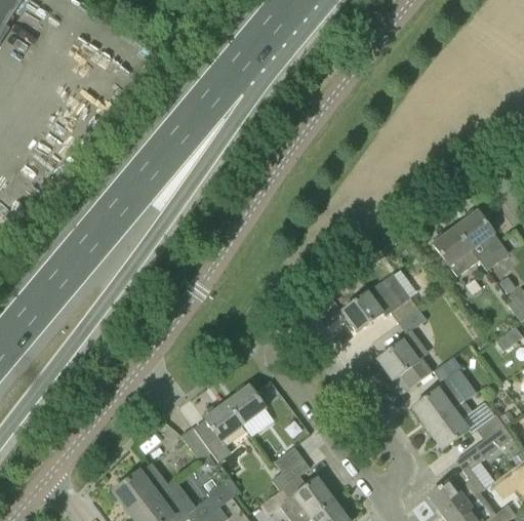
[(0,0),(0,49),(13,30),(7,26),(24,0),(0,0)]
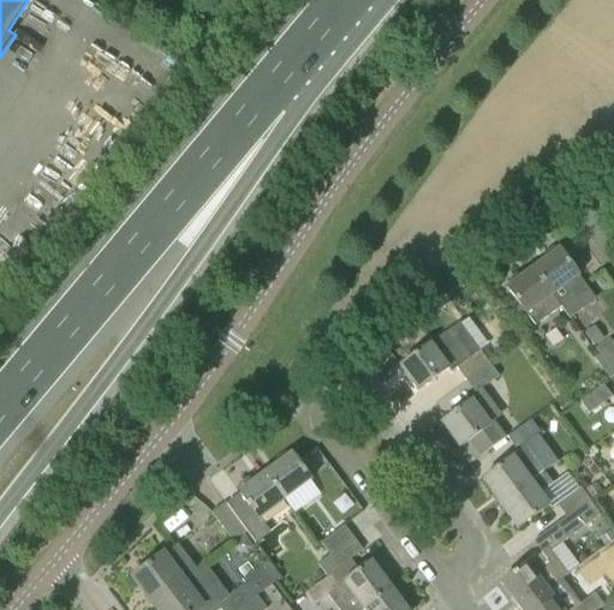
[(572,314),(596,295),(559,245),(534,263),(572,314)]
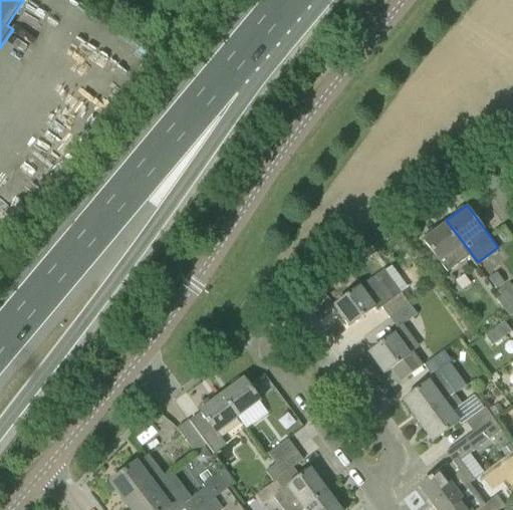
[(478,262),(446,220),(424,237),(448,269),(469,254),(476,263),(478,262)]
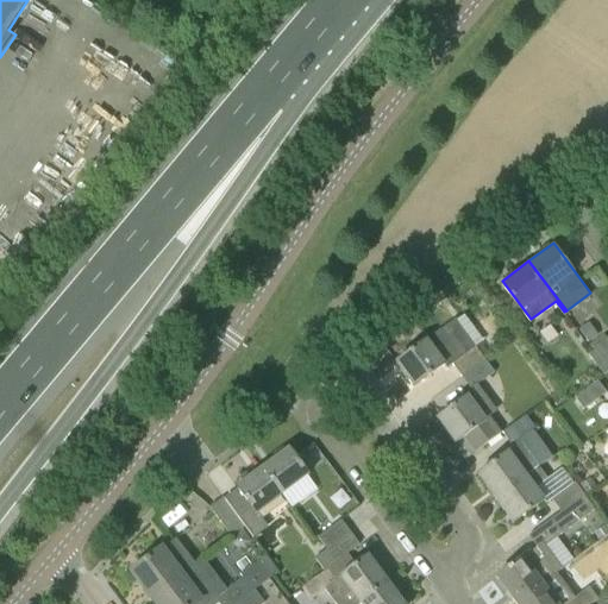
[(476,344),(456,316),(426,337),(427,338),(396,359),(414,384),(451,358),(462,373),(486,357),(484,356),(494,348),(487,337),(476,344)]
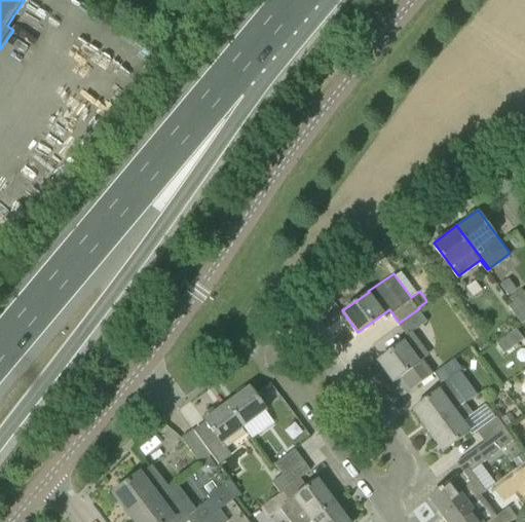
[(512,295),(520,289),(512,277),(502,283),(512,295)]
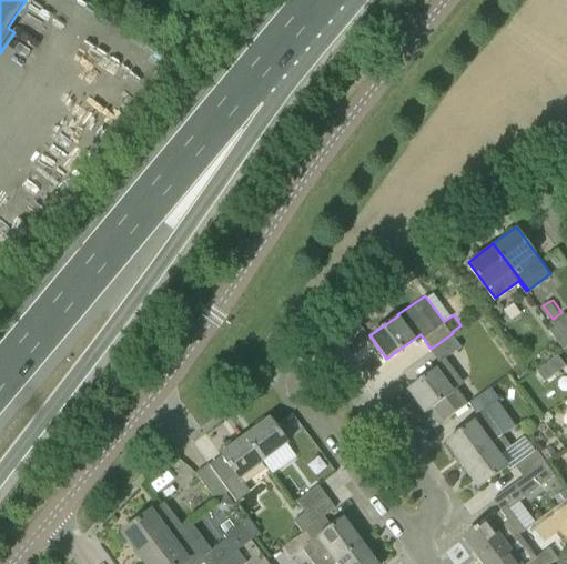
[(562,333),(566,329),(566,311),(554,322),(562,333)]
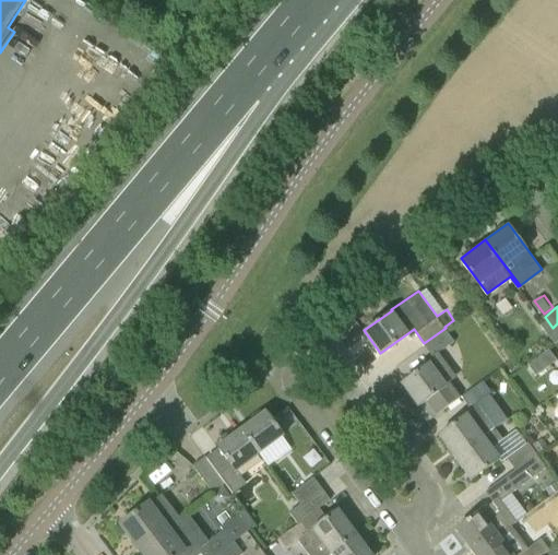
[(436,413),(460,394),(441,369),(448,364),(438,350),(453,339),(446,328),(424,343),(435,358),(401,382),(417,405),(426,399),(436,413)]
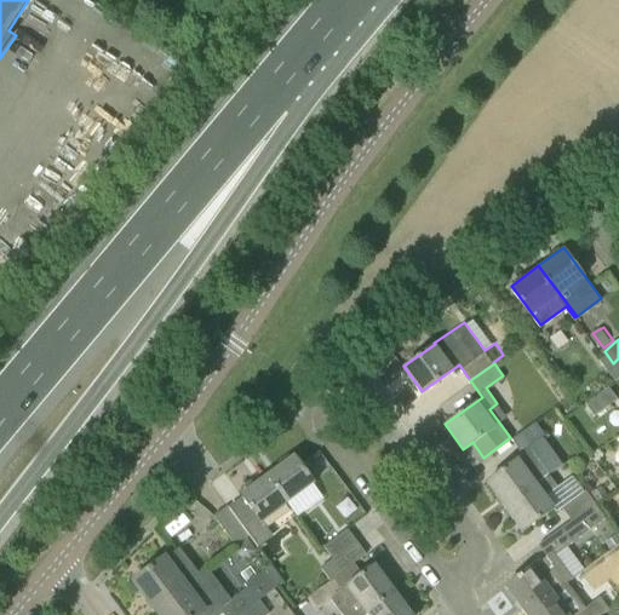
[(595,414),(617,396),(608,384),(585,402),(595,414)]
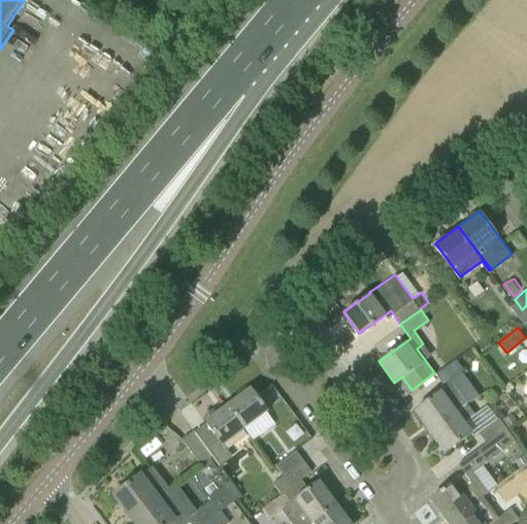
[(443,383),(463,368),(456,357),(436,372),(443,383)]
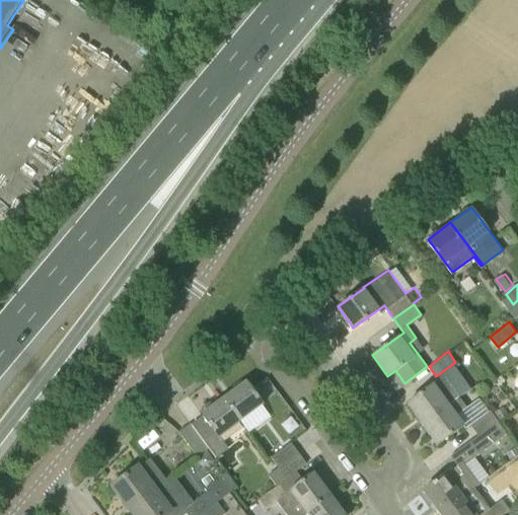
[(422,423),(459,395),(444,374),(407,402),(422,423)]
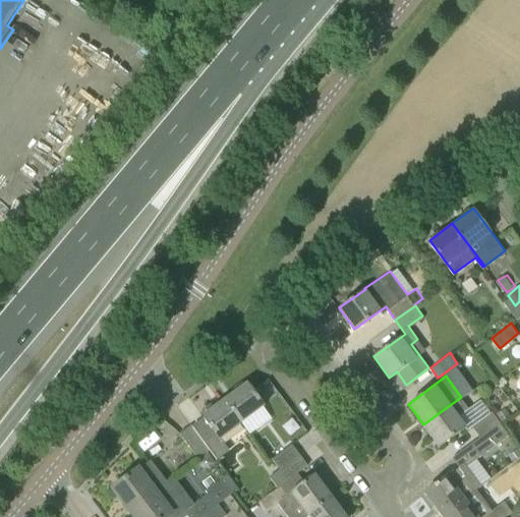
[(242,420),(264,404),(247,382),(226,397),(242,420)]
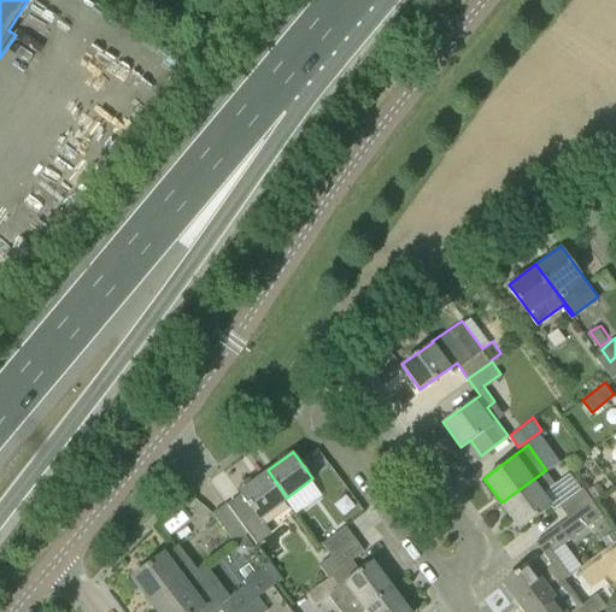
[(259,518),(287,498),(268,470),(240,490),(259,518)]
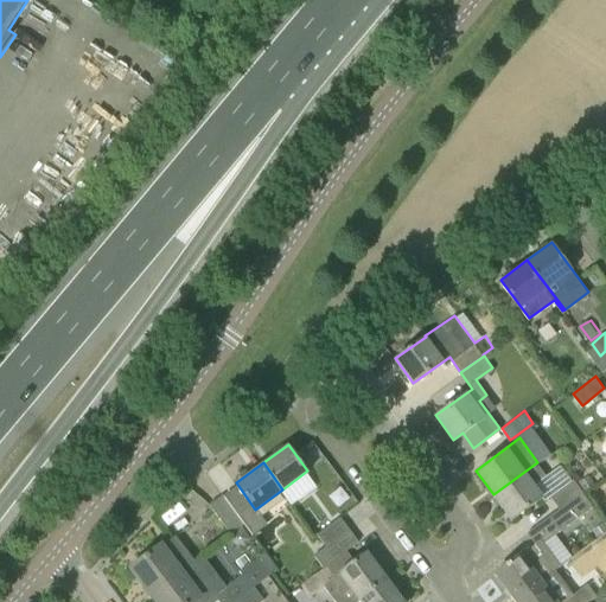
[(511,518),(543,494),(535,482),(546,474),(537,462),(493,494),(511,518)]
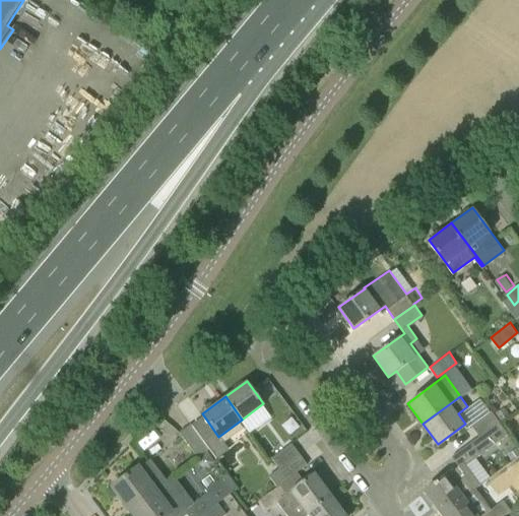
[(478,435),(499,421),(491,409),(471,425),(478,435)]
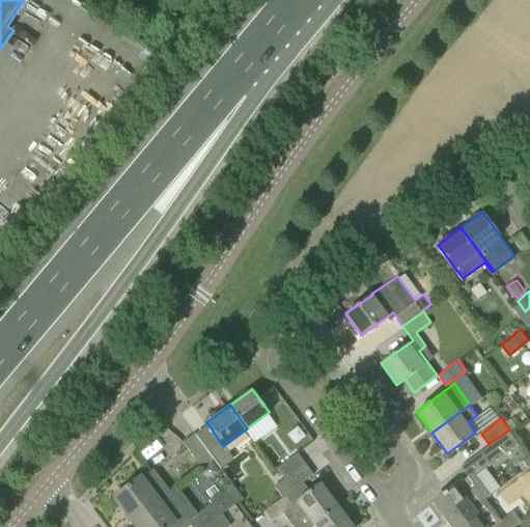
[(212,454),(223,446),(206,422),(194,433),(212,454)]
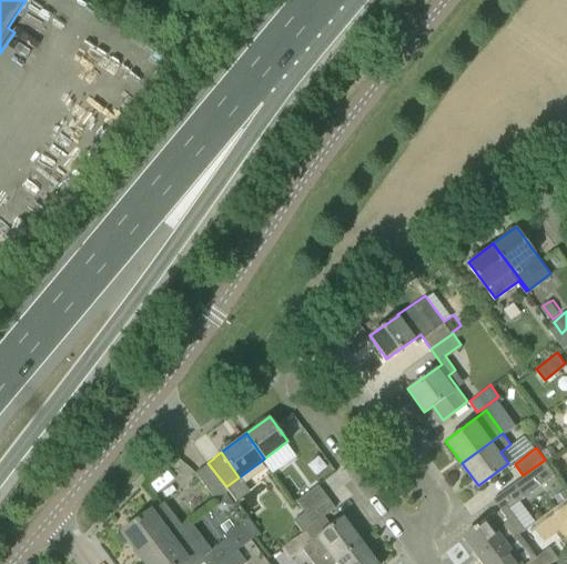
[(481,560),(506,542),(525,527),(508,507),(555,472),(545,460),(523,475),(493,497),(500,509),(463,536),(481,560)]
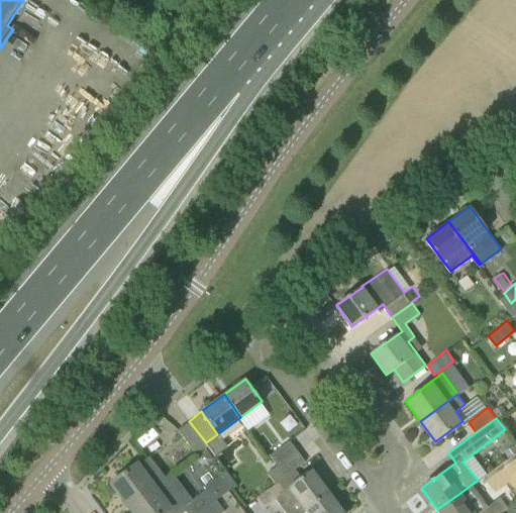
[(197,452),(207,444),(206,442),(189,421),(178,429),(197,452)]
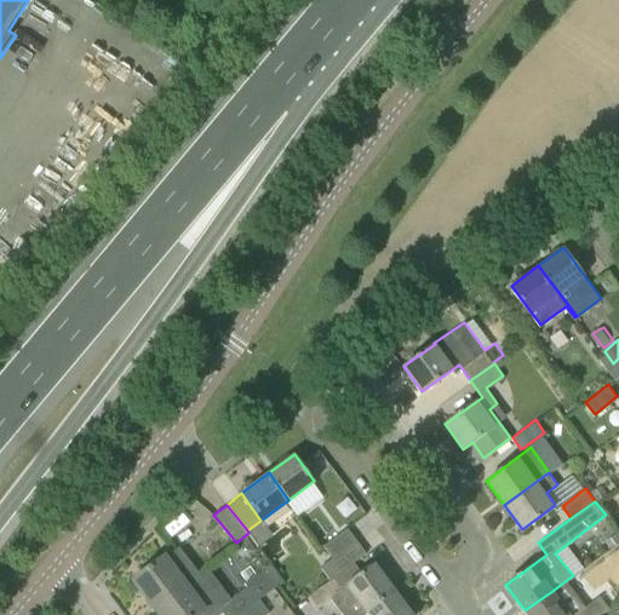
[(333,556),(356,539),(348,527),(324,544),(333,556)]
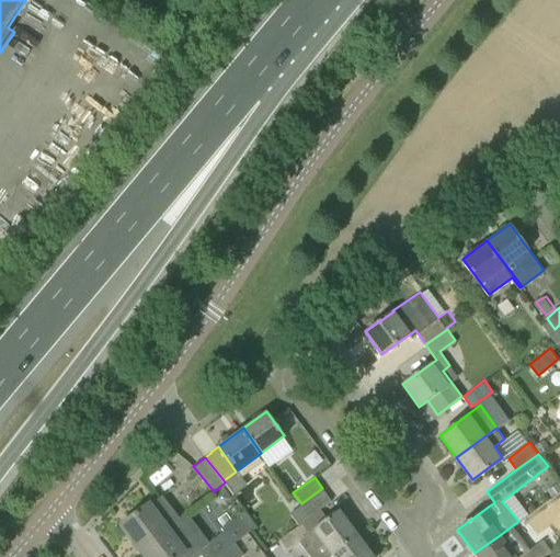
[(299,524),(319,509),(331,500),(322,488),(301,503),(290,512),(299,524)]
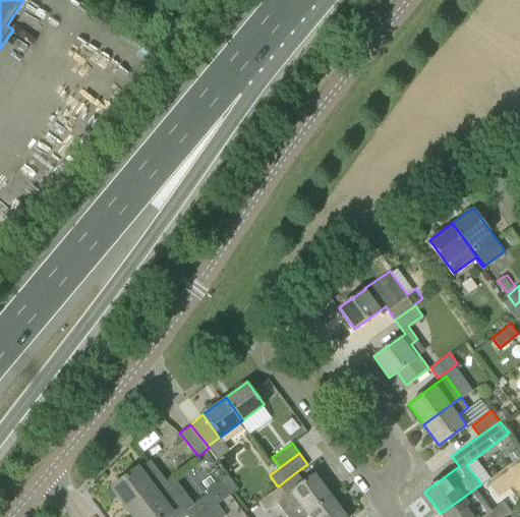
[(129,509),(155,489),(138,467),(112,486),(129,509)]
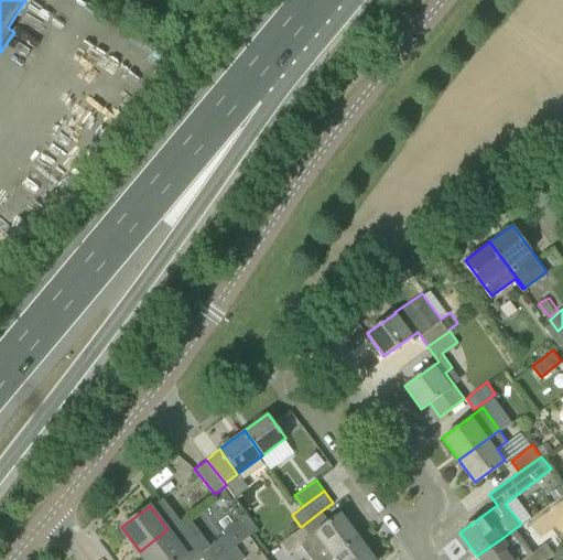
[(225,528),(227,531),(236,544),(259,527),(247,512),(225,528)]
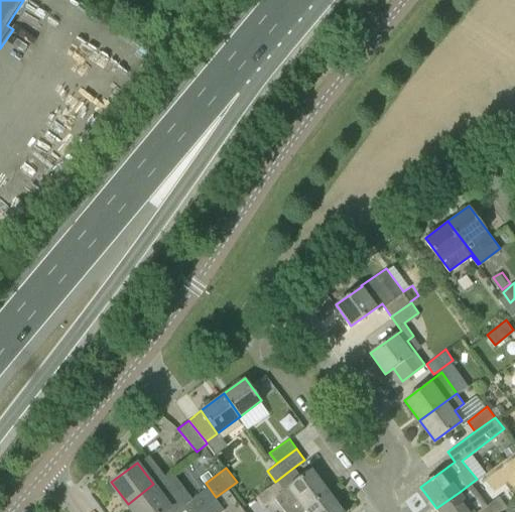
[(293,468),(275,482),(257,496),(264,506),(275,497),(285,511),(298,511),(303,509),(329,490),(312,468),(300,477),(293,468)]
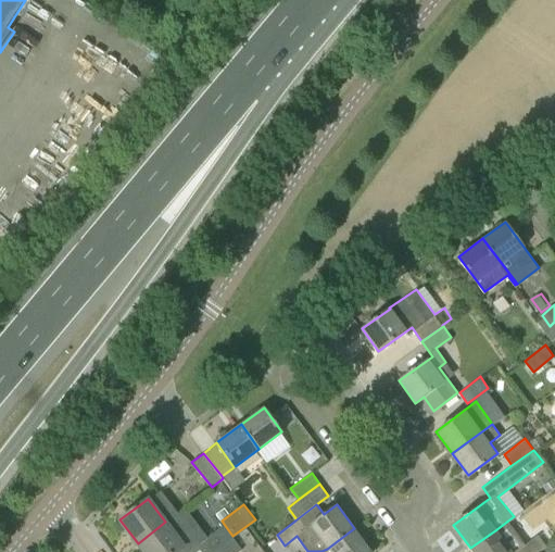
[(143,551),(176,551),(184,547),(165,522),(138,543),(143,551)]
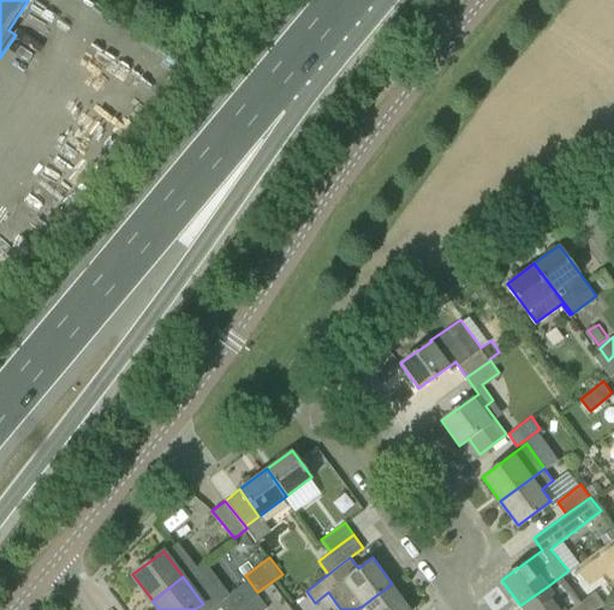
[(226,609),(233,609),(257,592),(248,579),(219,600),(226,609)]
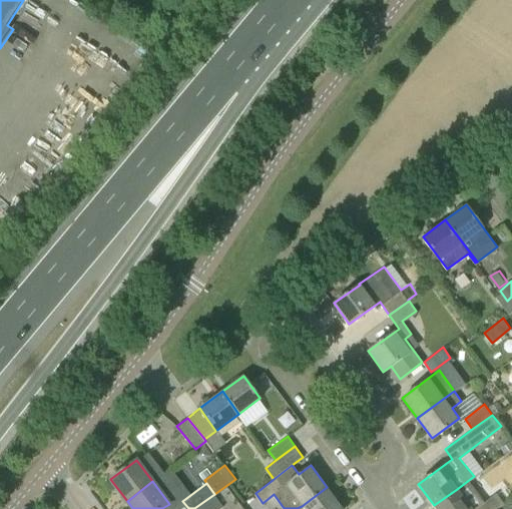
[(342,508),(327,487),(302,506),(304,508),(342,508)]
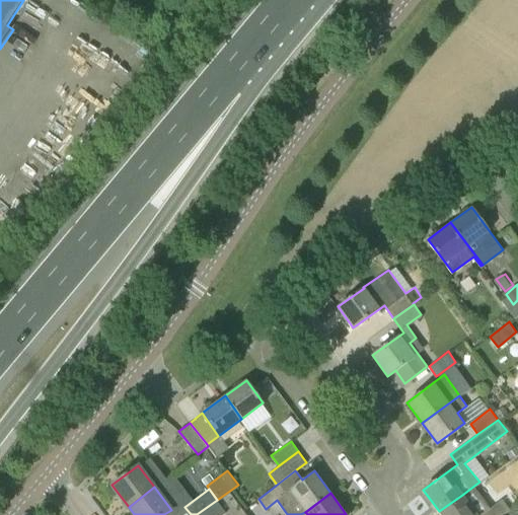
[(441,514),(477,514),(462,495),(439,511),(441,514)]
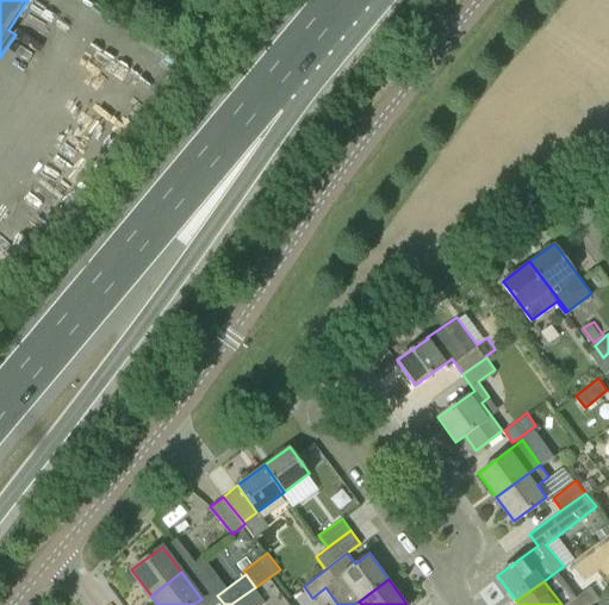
[(569,604),(588,604),(600,597),(590,585),(567,603),(569,604)]
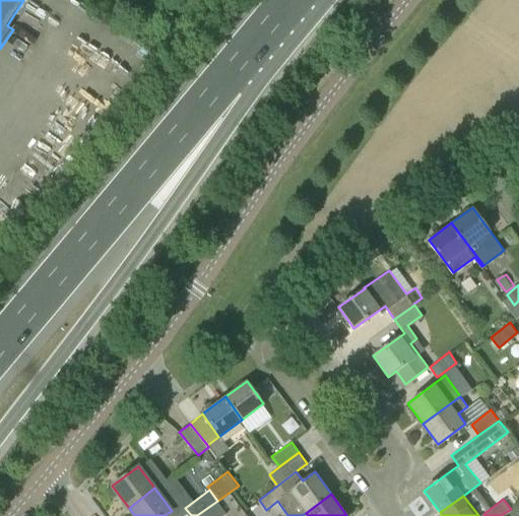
[(220,515),(225,513),(217,501),(197,515),(220,515)]
